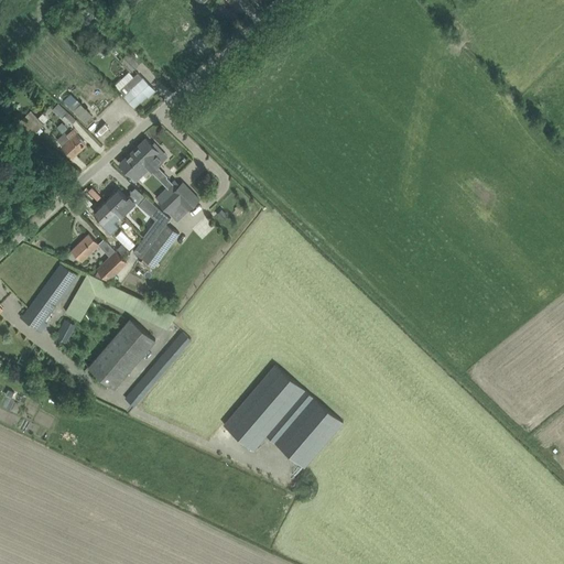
[(111,44),(117,50),(127,40),(116,29),(106,39),(107,40),(111,44)]
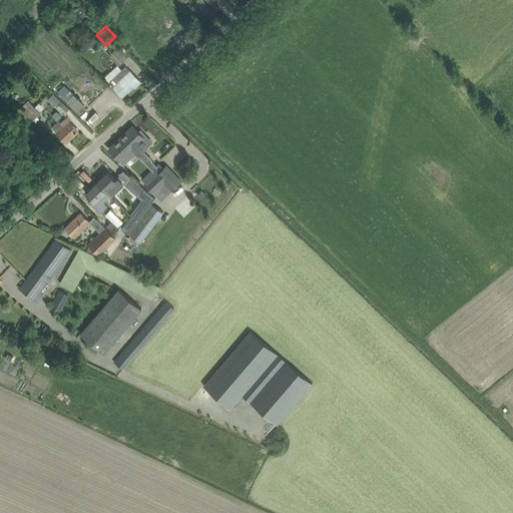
[(115,38),(111,42),(117,47),(121,43),(115,38)]
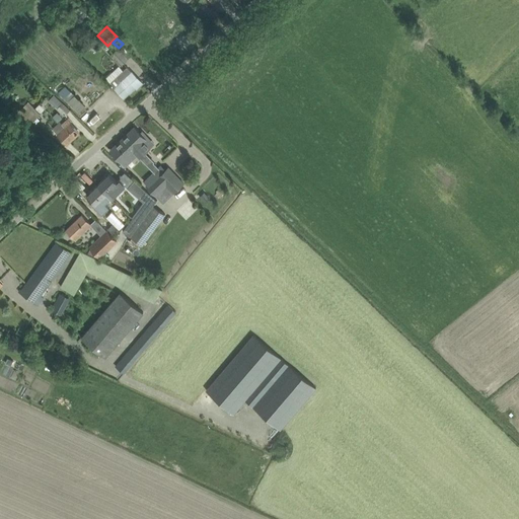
[(121,66),(133,54),(123,45),(110,57),(121,66)]
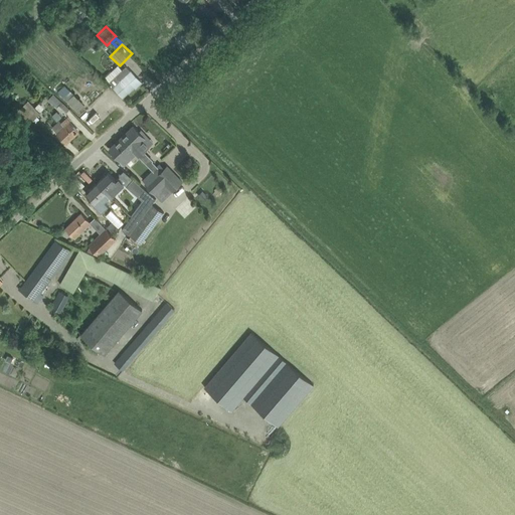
[(127,66),(115,76),(111,72),(105,76),(110,81),(117,90),(123,97),(129,92),(129,93),(141,81),(134,74),(127,66)]
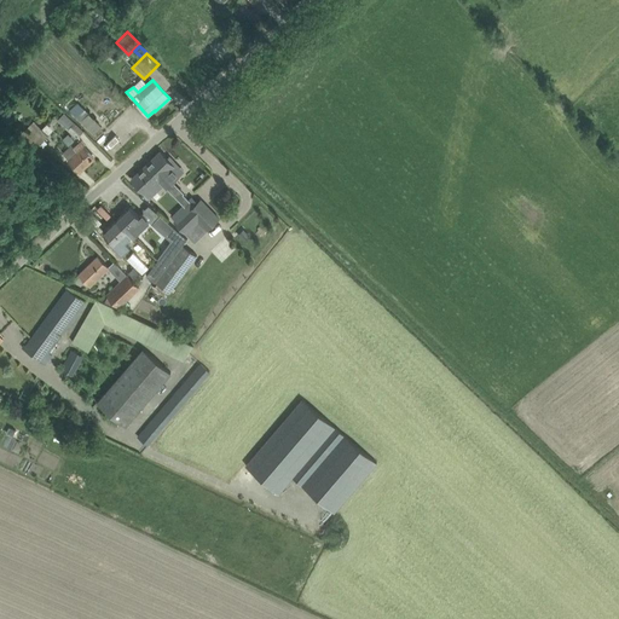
[(102,127),(85,109),(76,117),(94,134),(102,127)]
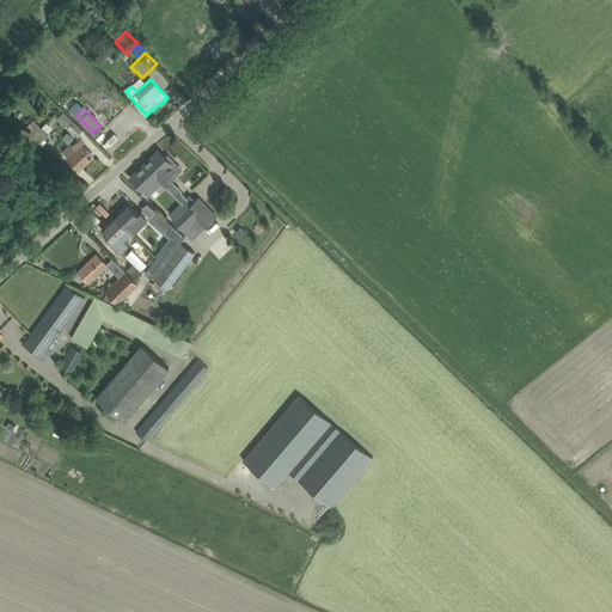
[(57,118),(68,129),(77,138),(84,129),(74,121),(74,122),(63,111),(57,118)]
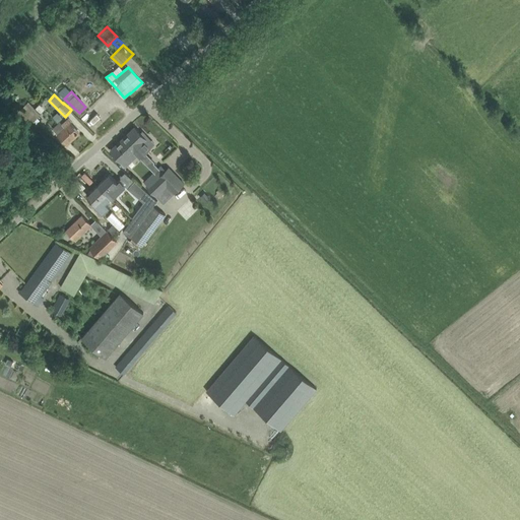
[(34,121),(41,115),(30,104),(23,111),(34,121)]
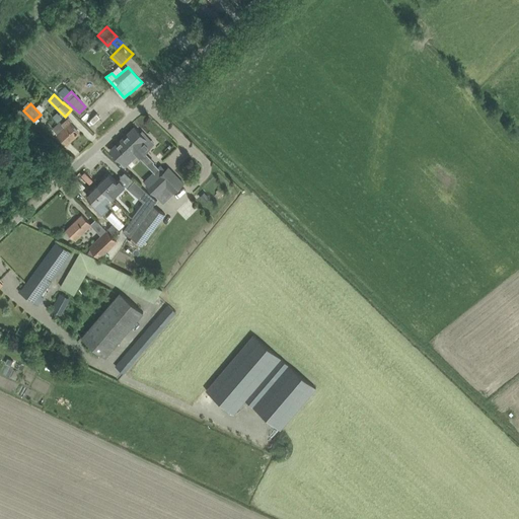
[(67,144),(80,132),(71,123),(72,122),(69,119),(62,125),(60,123),(54,129),(67,144)]
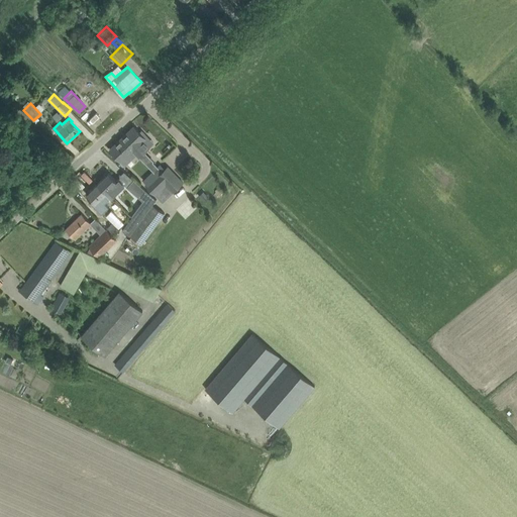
[(137,153),(139,157),(150,146),(143,140),(145,138),(144,136),(146,135),(141,131),(140,132),(134,126),(122,138),(137,153)]
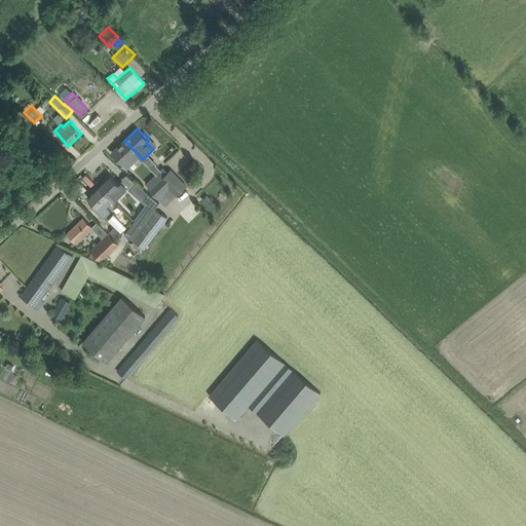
[(112,152),(122,162),(127,168),(127,167),(124,163),(129,158),(132,160),(134,158),(136,160),(140,156),(124,141),(112,152)]
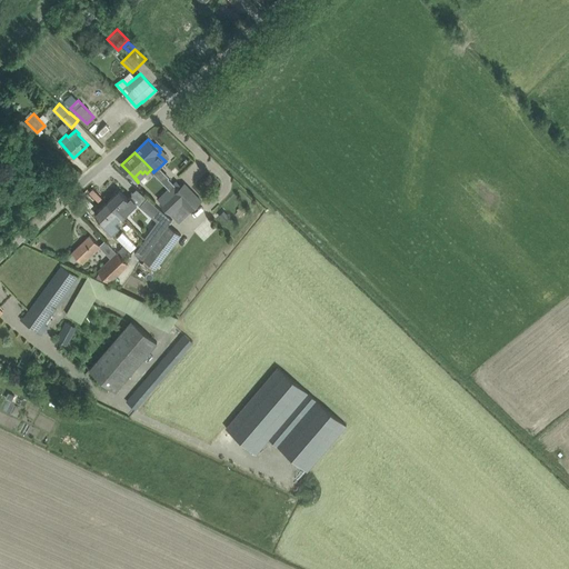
[(168,179),(163,182),(168,187),(169,188),(170,188),(175,193),(173,193),(182,202),(191,211),(201,201),(185,183),(181,187),(179,189),(173,185),(168,179)]
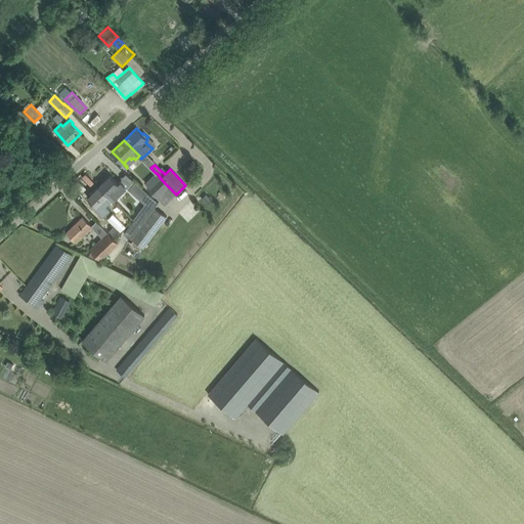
[(154,182),(149,186),(148,187),(158,198),(168,186),(160,178),(161,178),(156,173),(150,179),(154,182)]
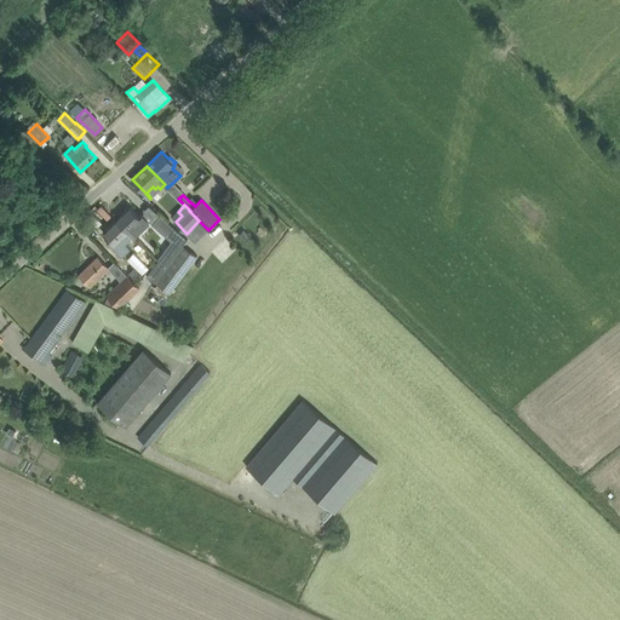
[(133,237),(149,222),(142,214),(139,217),(131,207),(118,220),(133,237)]
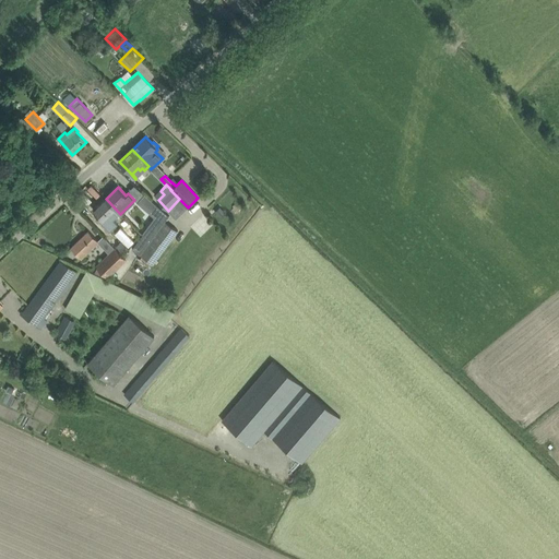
[(145,194),(137,202),(154,217),(143,234),(142,236),(151,241),(166,222),(169,216),(145,194)]
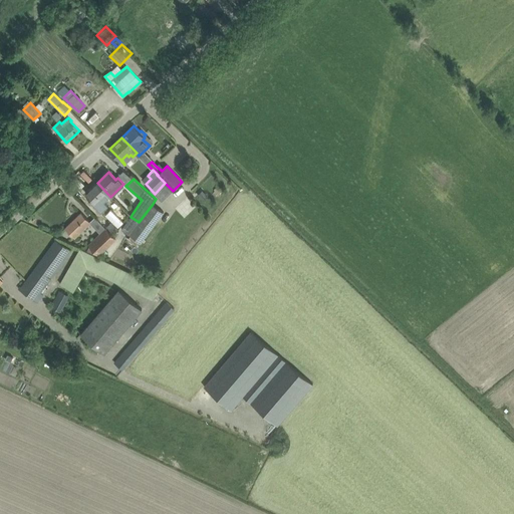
[(110,197),(97,183),(86,194),(93,201),(91,203),(101,213),(108,207),(104,203),(110,197)]
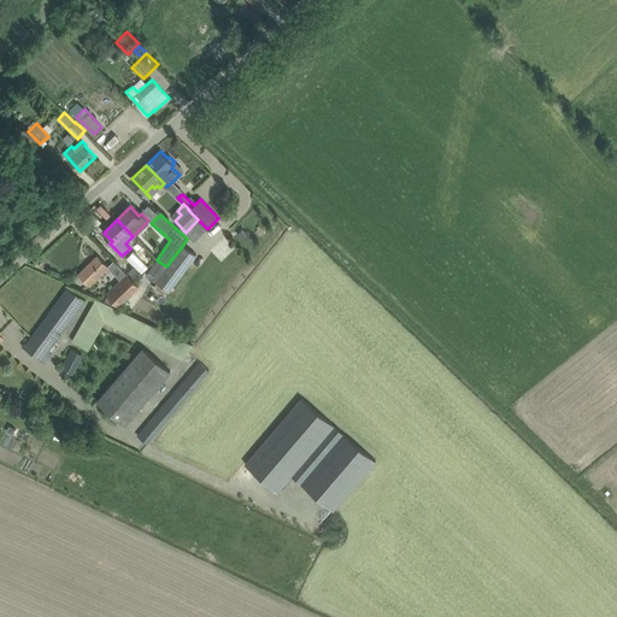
[(244,228),(238,234),(244,241),(250,235),(244,228)]
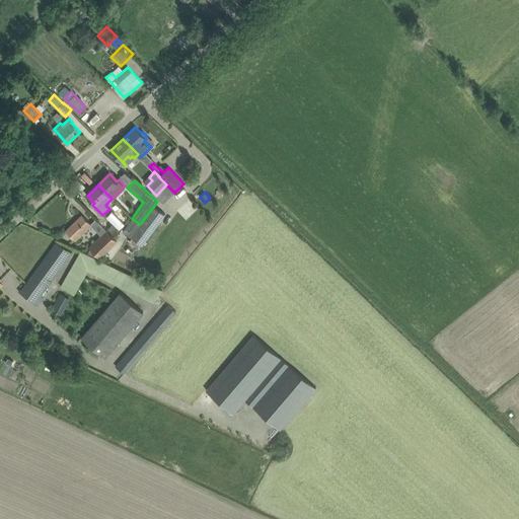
[(149,235),(165,214),(154,206),(140,224),(138,227),(149,235)]
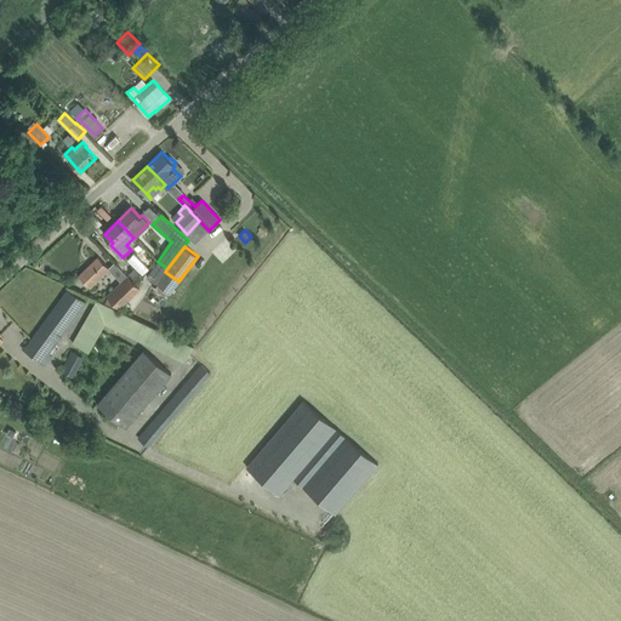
[(110,269),(107,266),(98,256),(79,275),(91,288),(110,269)]
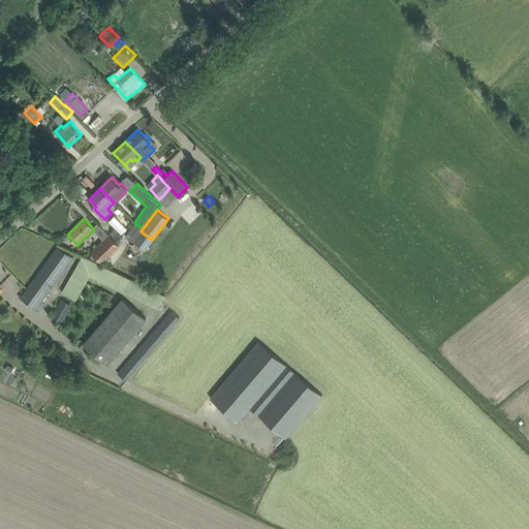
[(143,228),(134,223),(125,237),(132,242),(141,231),(143,228)]
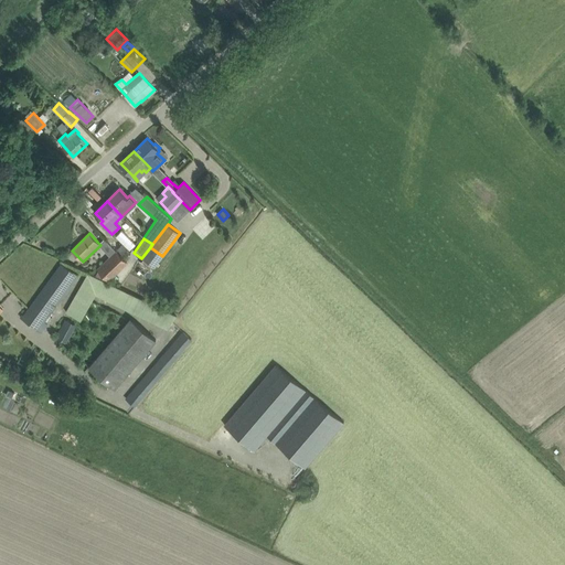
[(124,258),(117,251),(98,269),(109,280),(127,263),(124,258)]
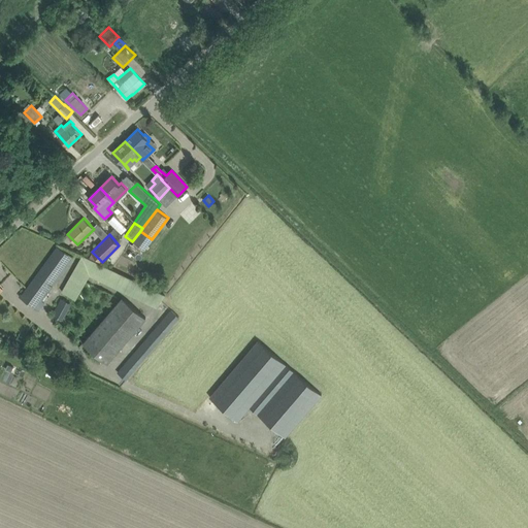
[(20,296),(28,302),(39,310),(44,303),(42,301),(73,259),(58,246),(22,295),(21,294),(20,296)]
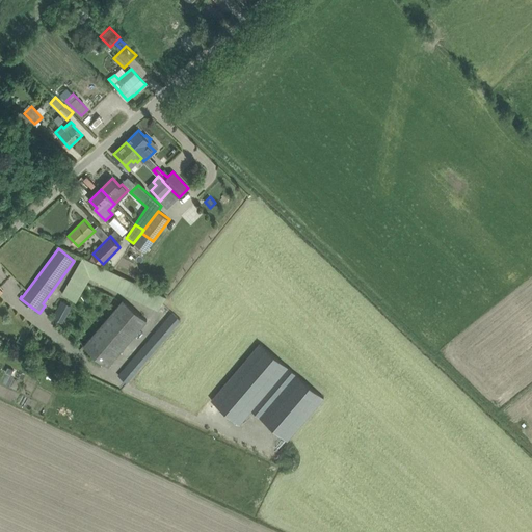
[(166,297),(82,257),(62,293),(76,301),(90,276),(158,309),(166,297)]
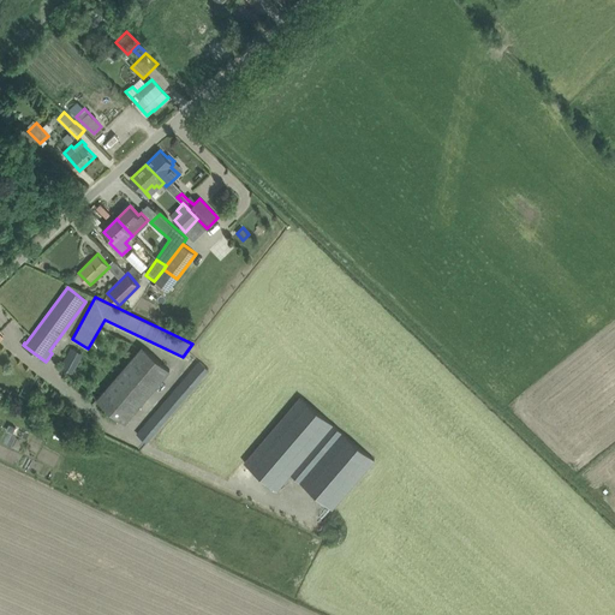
[(125,423),(132,413),(171,370),(143,346),(96,400),(125,423)]
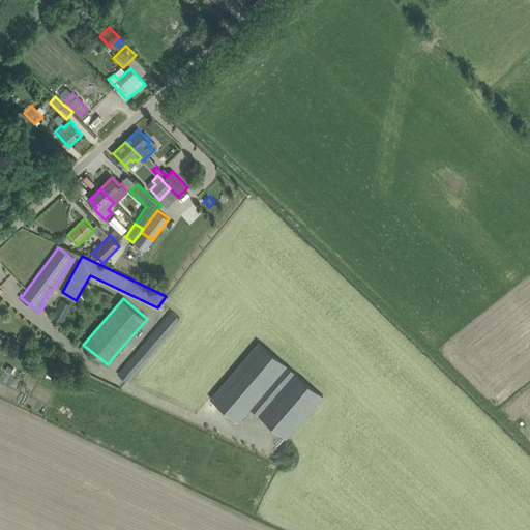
[(70,304),(62,299),(53,315),(62,320),(70,304)]
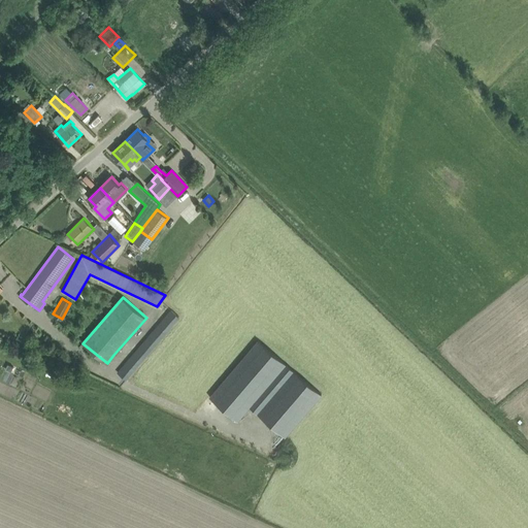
[(170,309),(152,331),(149,337),(118,372),(126,380),(179,317),(170,309)]
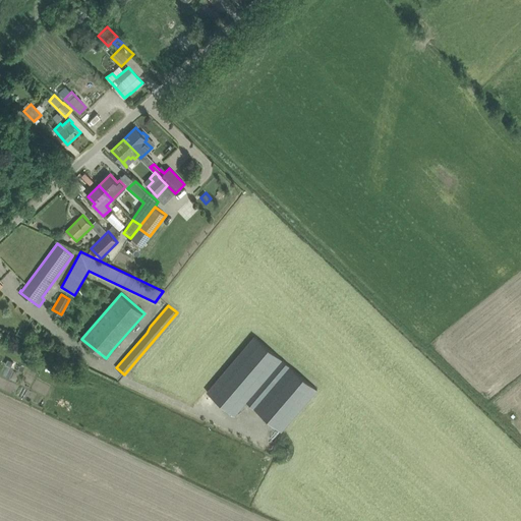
[(254,336),(208,391),(235,415),(283,360),(254,336)]
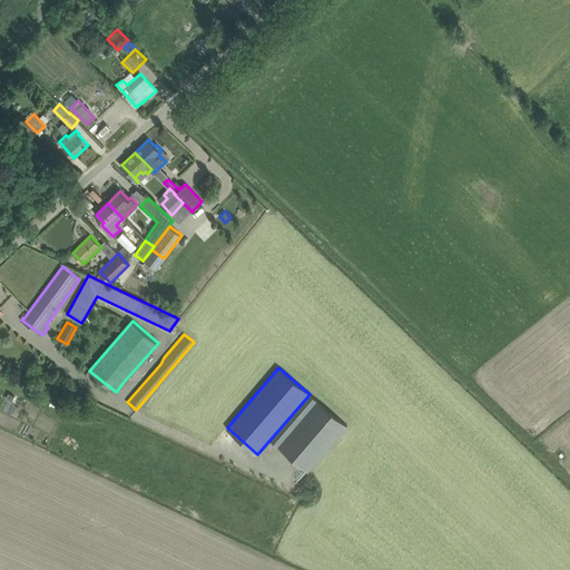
[(310,394),(271,439),(278,445),(308,471),(347,426),(317,400),(310,394)]
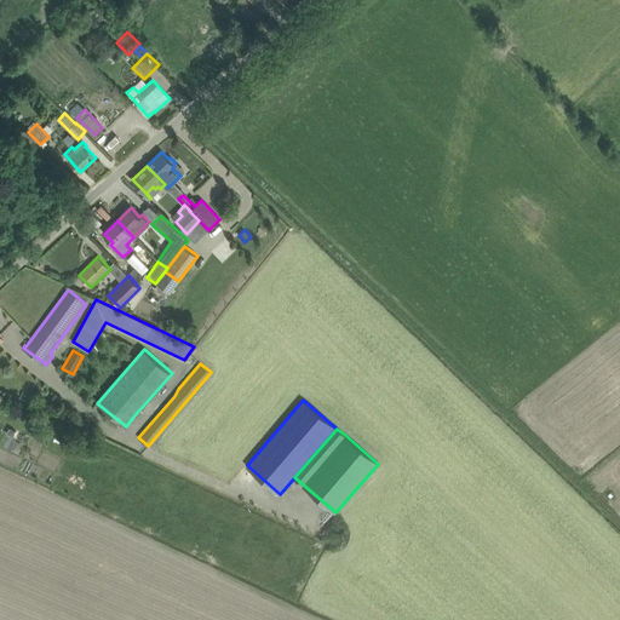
All buildings are outlined.
